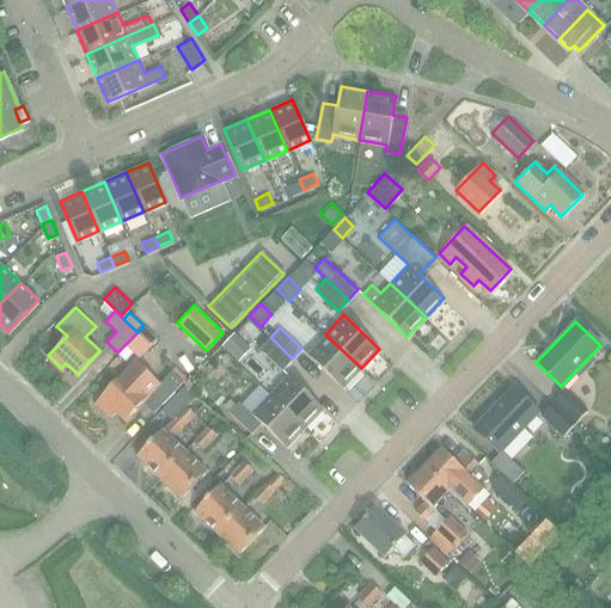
[(234,332),(221,345),(233,356),(246,344),(234,332)]
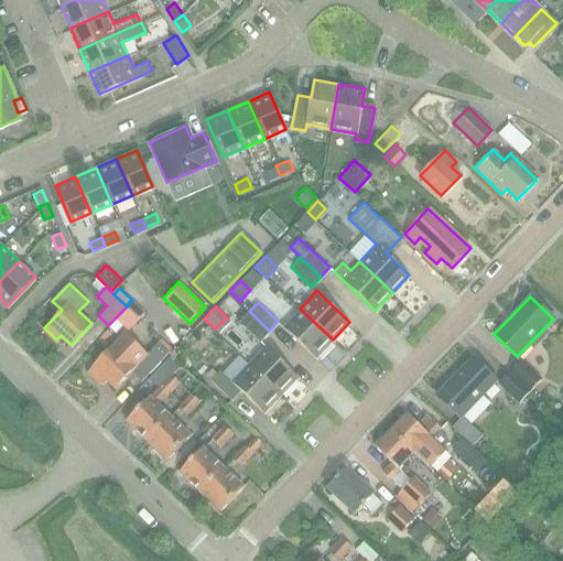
[(333,340),(300,309),(282,326),(315,357),(333,340)]
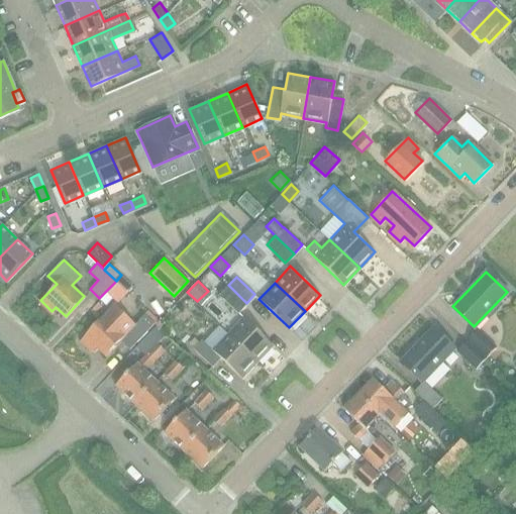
[(246,303),(228,285),(220,294),(238,311),(246,303)]
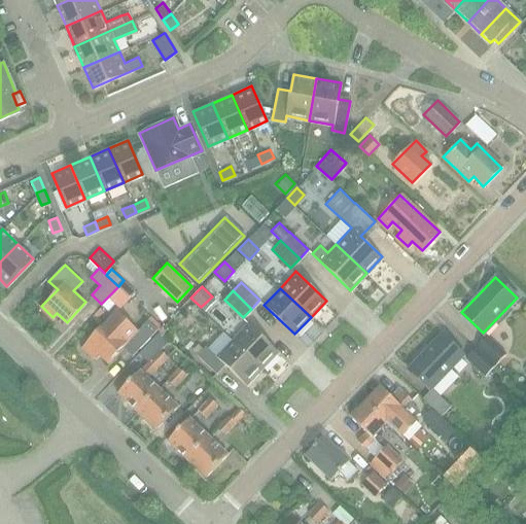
[(108,297),(101,304),(108,310),(115,303),(108,297)]
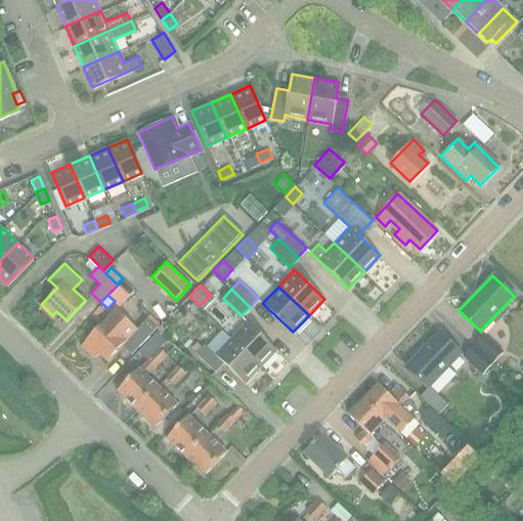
[(82,344),(93,354),(97,349),(106,358),(121,344),(129,352),(154,327),(145,318),(135,329),(116,309),(104,320),(104,319),(82,344)]
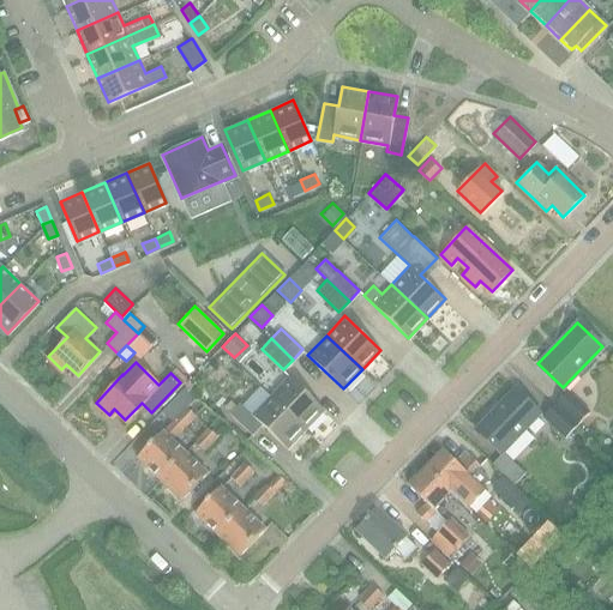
[(288,375),(270,394),(306,428),(324,409),(288,375)]
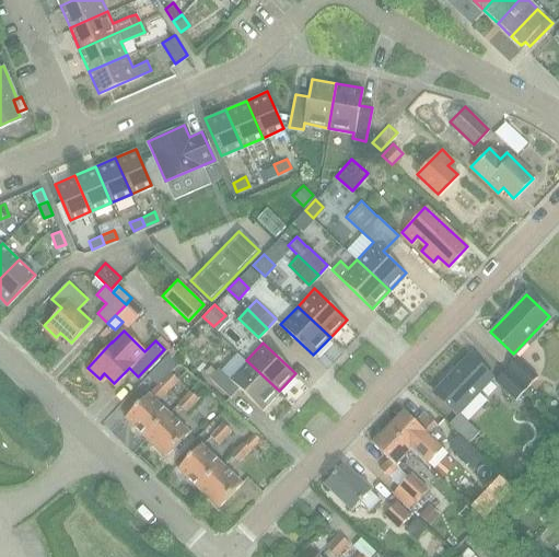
[(125,416),(146,436),(169,410),(158,401),(178,378),(170,371),(179,361),(169,351),(147,373),(156,383),(125,416)]
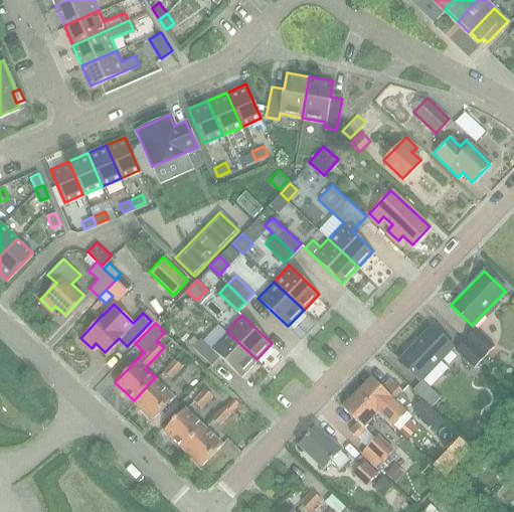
[(420,378),(452,346),(431,325),(398,359),(419,379),(412,386),(431,404),(439,395),(420,378)]
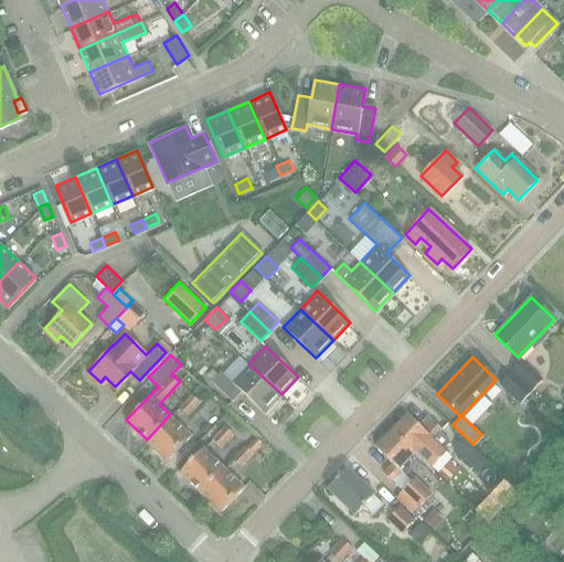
[(522,358),(510,371),(530,391),(543,378),(522,358)]
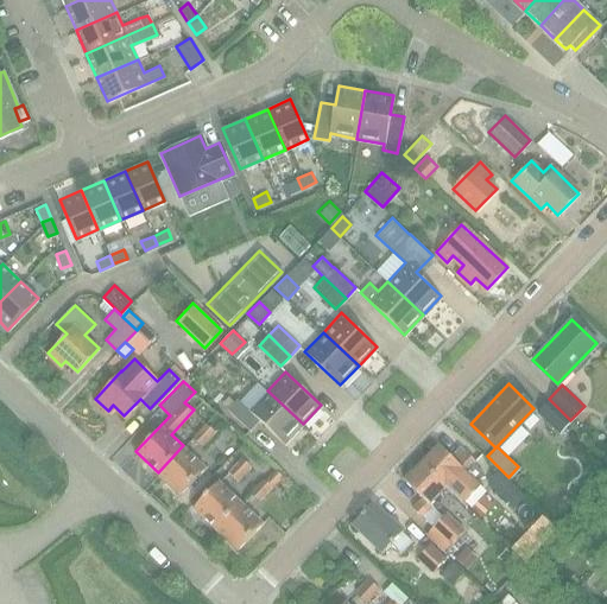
[(228,407),(227,408),(250,430),(259,419),(284,444),(303,425),(267,390),(250,409),(236,398),(228,407)]
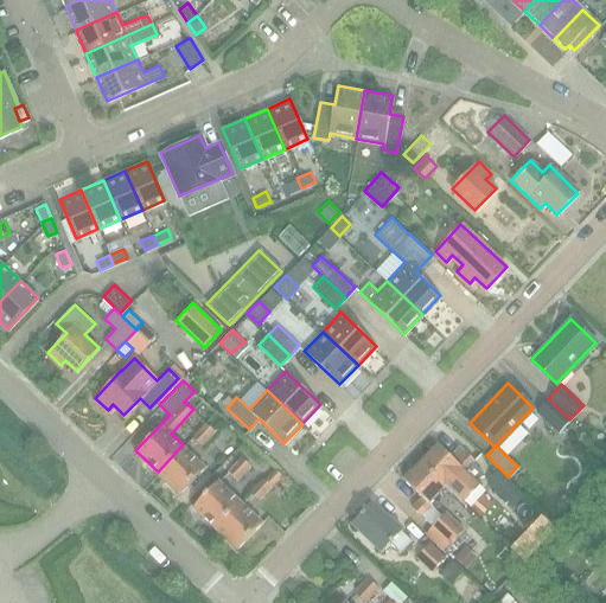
[(569,419),(548,398),(536,411),(559,431),(569,419)]
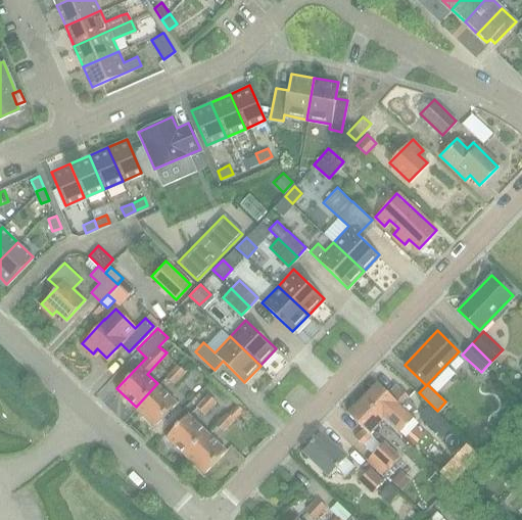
[(165,374),(174,383),(185,371),(177,363),(165,374)]
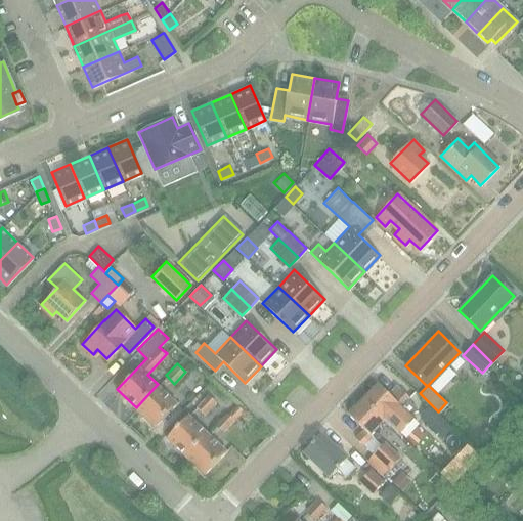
[(377,383),(363,397),(384,418),(383,419),(397,432),(412,416),(409,414),(416,407),(406,399),(408,396),(400,388),(392,397),(377,383)]
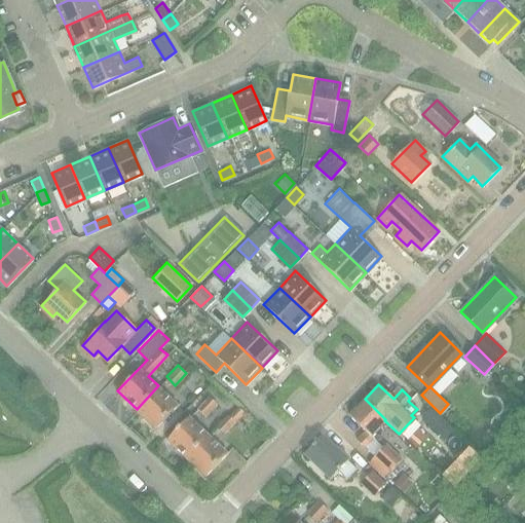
[(158,385),(137,409),(155,426),(177,404),(158,385)]
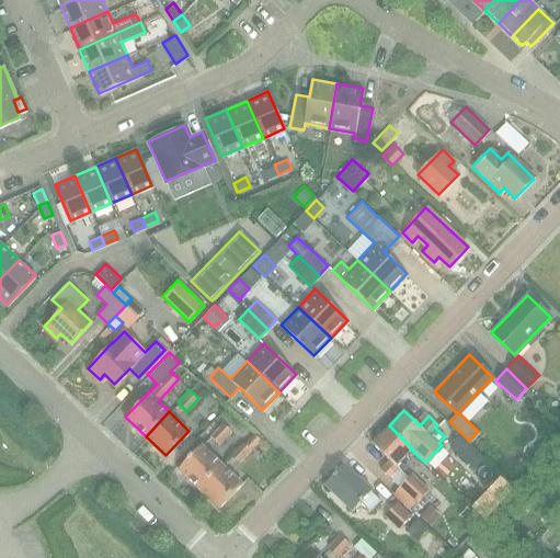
[(210,434),(219,443),(232,430),(224,420),(210,434)]
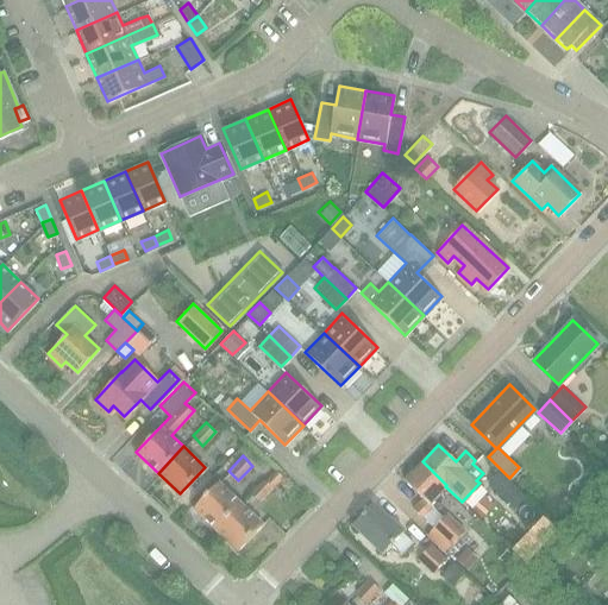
[(422,461),(405,479),(421,497),(412,506),(421,516),(426,521),(442,505),(434,497),(445,486),(446,485),(422,461)]
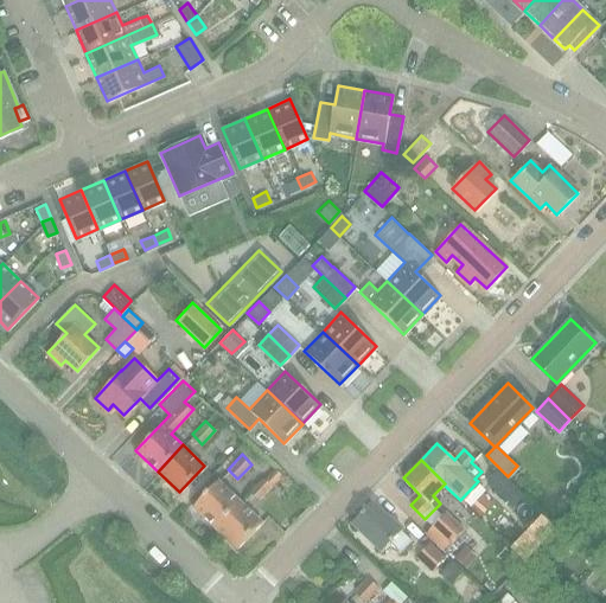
[(249,491),(259,499),(282,475),(275,467),(265,476),(263,476),(249,491)]
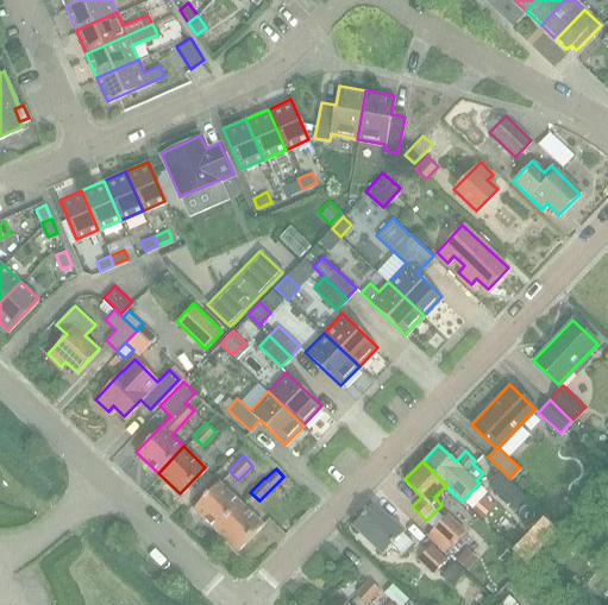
[(490,481),(515,505),(526,495),(500,471),(490,481)]
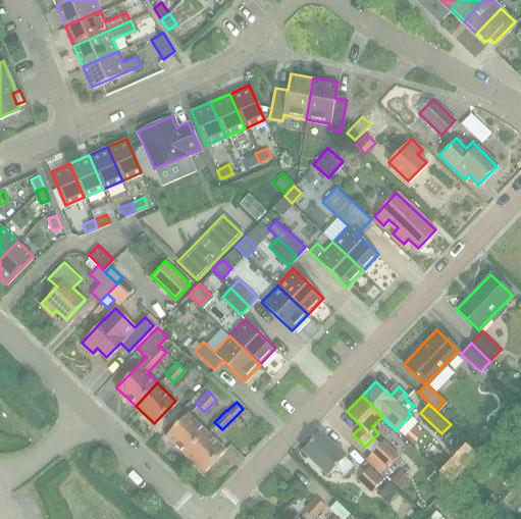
[(166,435),(185,453),(206,430),(188,413),(166,435)]
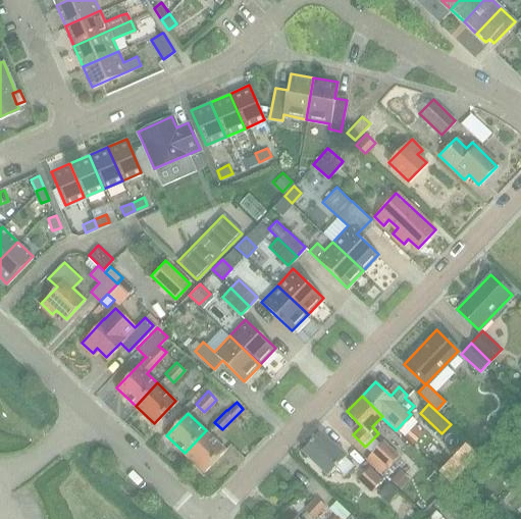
[(206,430),(185,453),(204,471),(225,449),(206,430)]
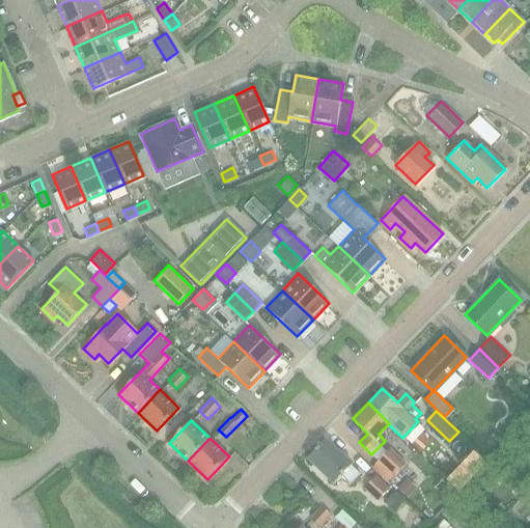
[(351,465),(352,463),(326,438),(307,457),(333,483),(340,474),(350,483),(360,473),(351,465)]
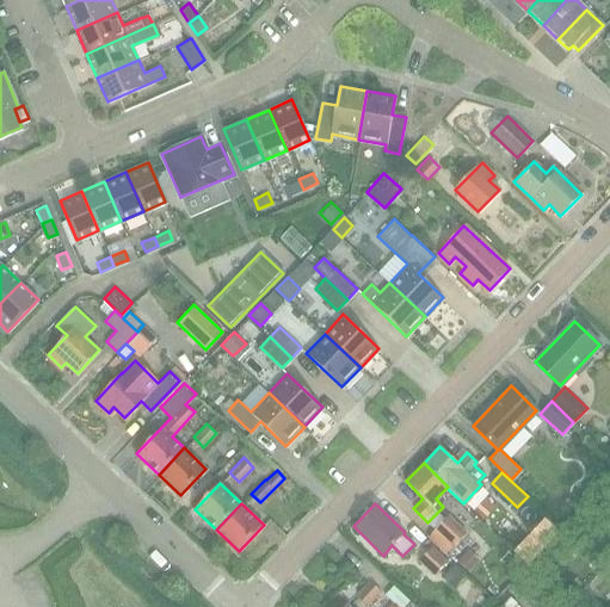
[(444,518),(429,534),(447,551),(464,532),(448,515),(444,518)]
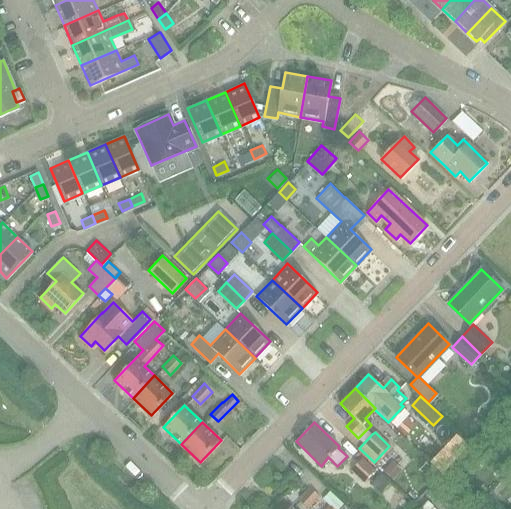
[(441,449),(429,461),(442,473),(454,461),(441,449)]
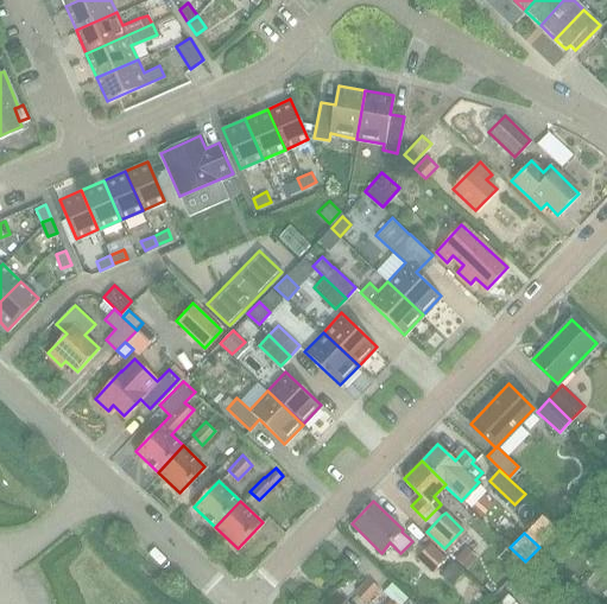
[(416,557),(432,572),(447,557),(430,541),(416,557)]
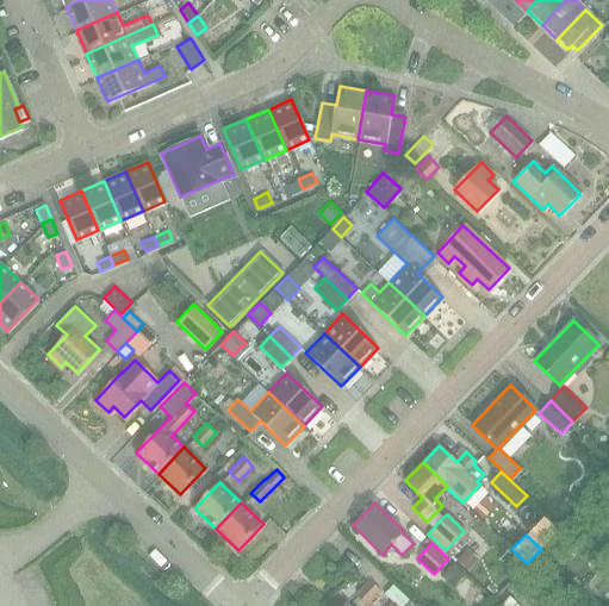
[(455,558),(467,569),(479,557),(467,547),(455,558)]
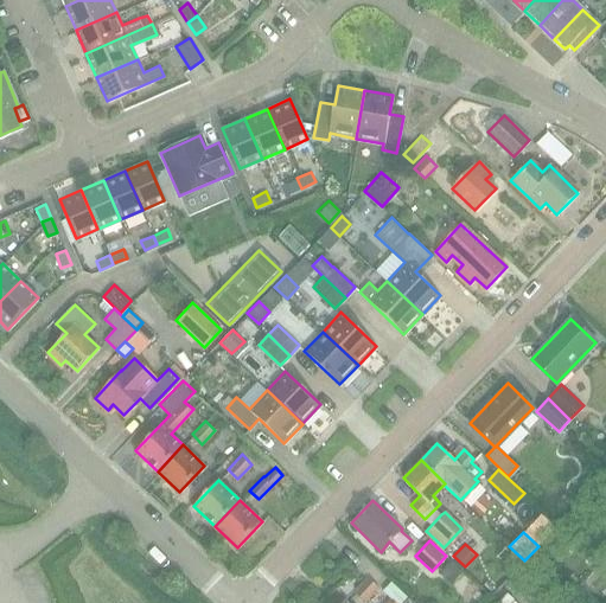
[(450,558),(439,569),(450,579),(460,569),(450,558)]
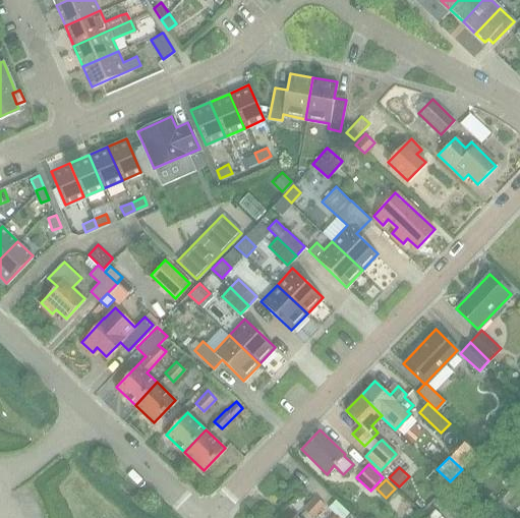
[(303,508),(311,516),(324,504),(316,495),(303,508)]
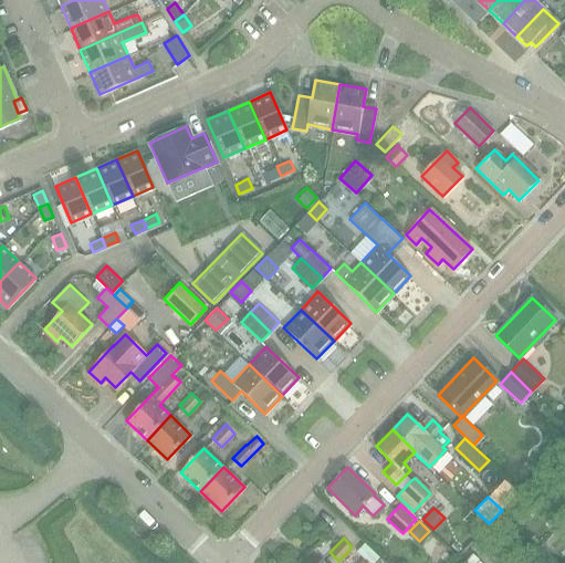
[(356,550),(364,558),(373,549),(364,541),(356,550)]
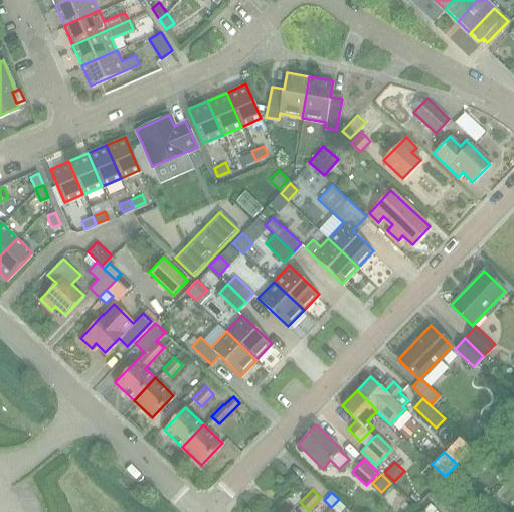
[(352,511),(339,499),(331,507),(336,511),(352,511)]
